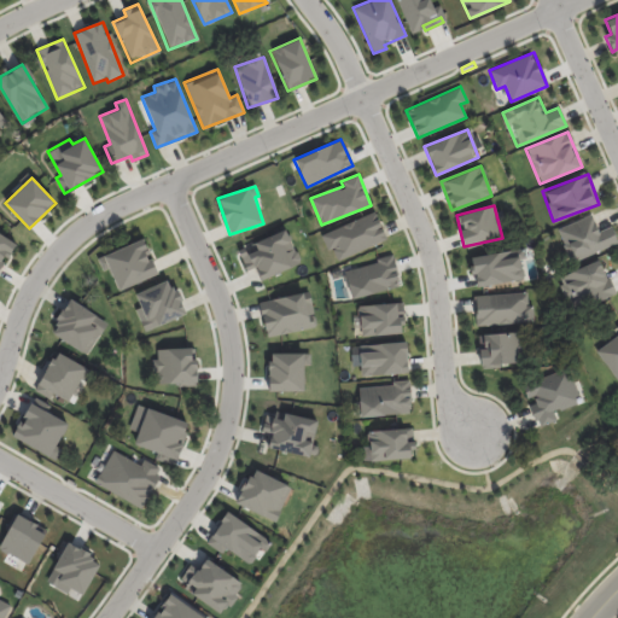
[(333,262),(386,240),(374,211),(322,233),(333,262)]
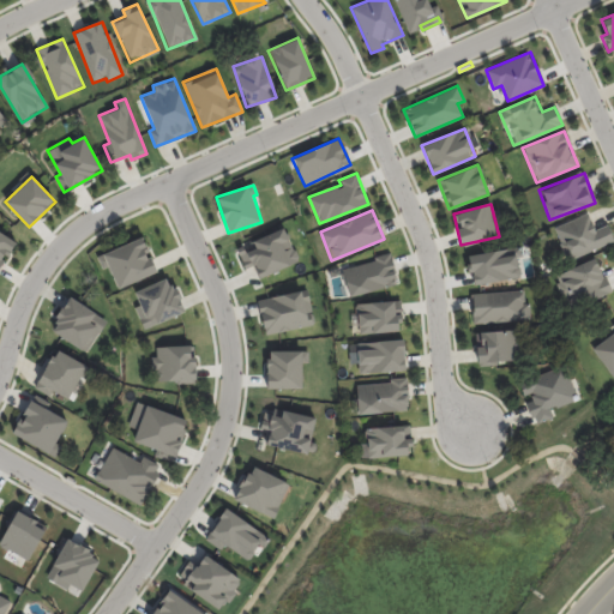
[(594,230),(588,214),(553,227),(566,260),(613,241),(608,224),(594,230)]
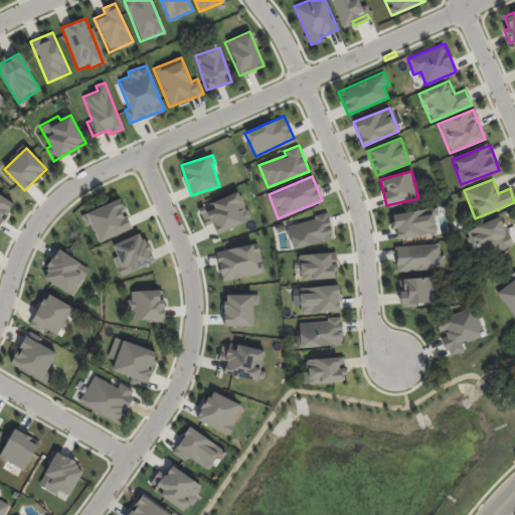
[(204,225),(211,222),(216,233),(250,219),(238,190),(197,207),(204,225)]
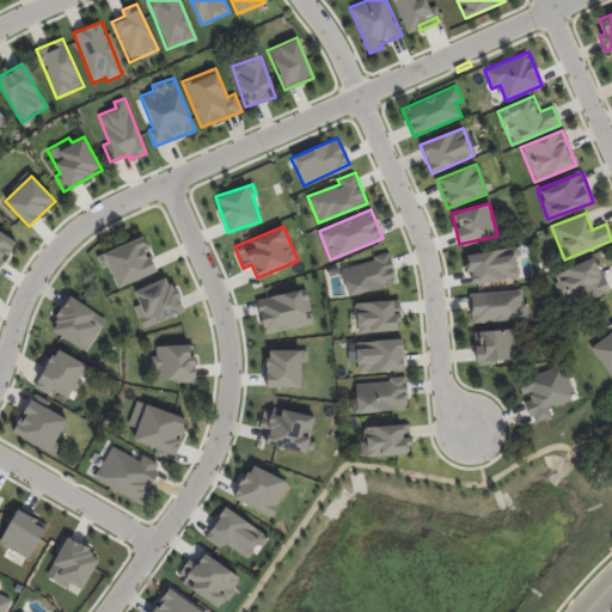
[(157,271),(141,236),(102,254),(117,288),(157,271)]
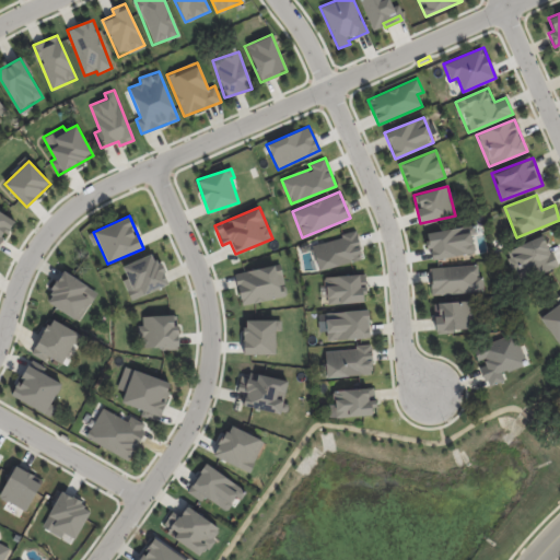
[(430,260),(474,253),(470,232),(462,233),(462,226),(426,233),(430,260)]
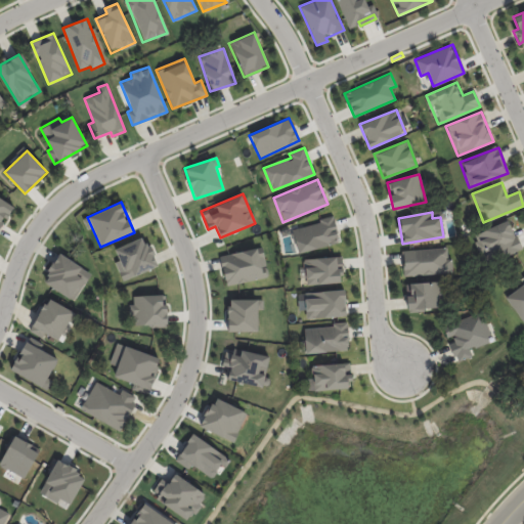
[(298,254),(339,243),(333,217),(291,228),(298,254)]
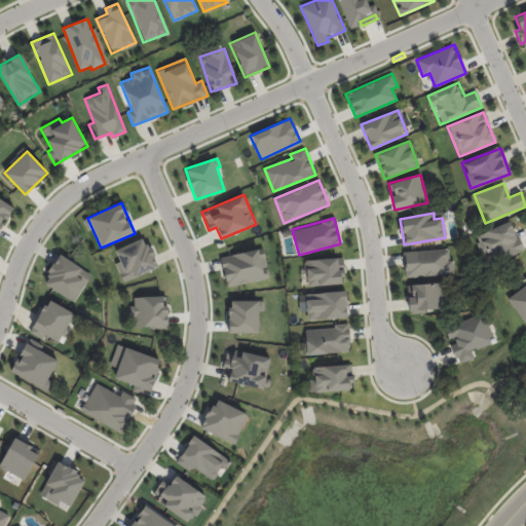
[(523,250),(510,221),(476,235),(488,264),(523,250)]
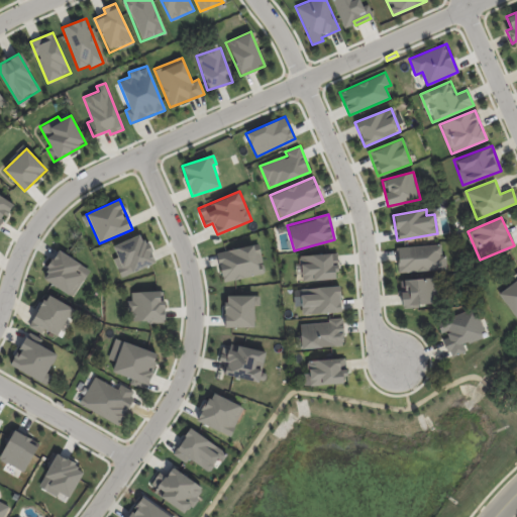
[(113,259),(120,277),(154,263),(142,233),(113,245),(117,257),(113,259)]
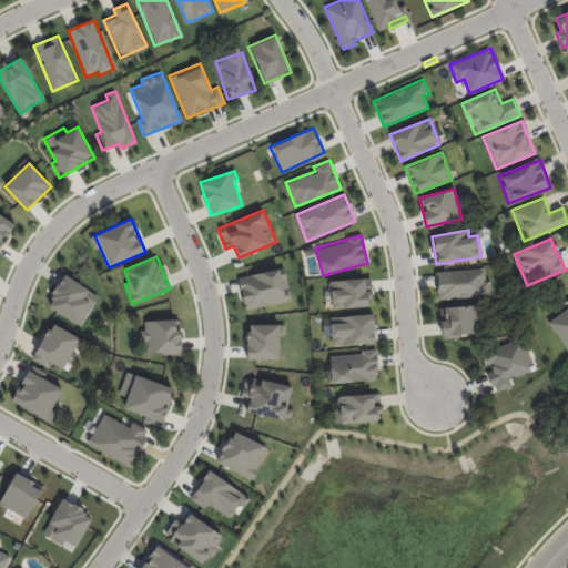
[(282,267),(237,277),(244,311),(288,301),(282,267)]
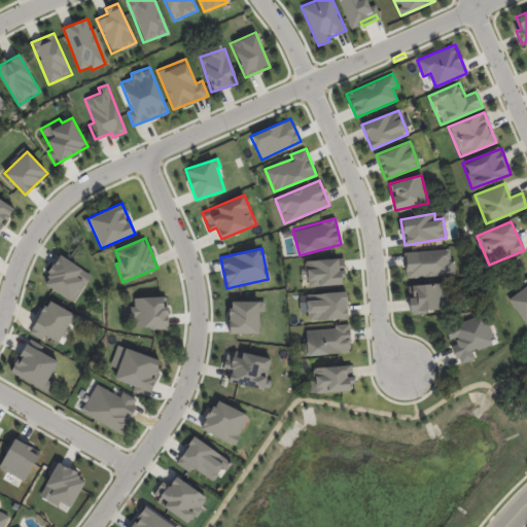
[(405,277),(455,275),(454,260),(449,260),(449,249),(403,251),(405,277)]
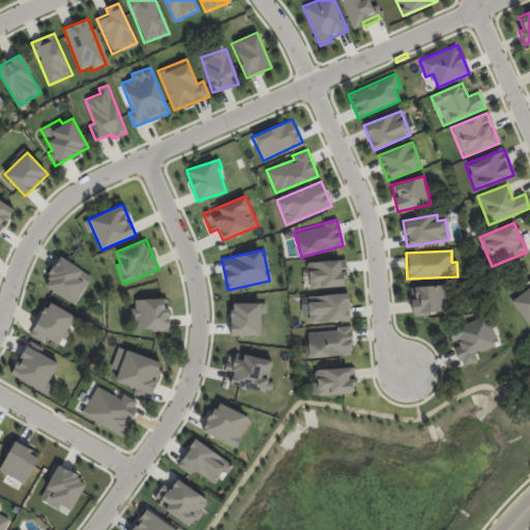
[(75,304),(92,276),(60,257),(42,285),(75,304)]
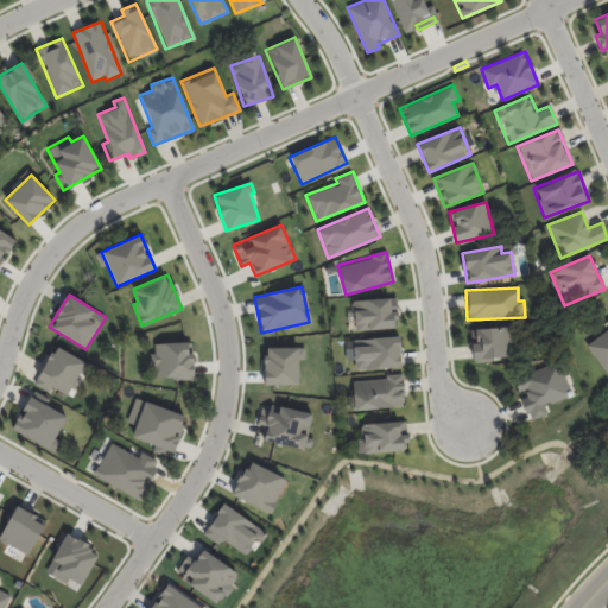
[(394,298),(353,299),(354,330),(396,329),(394,298)]
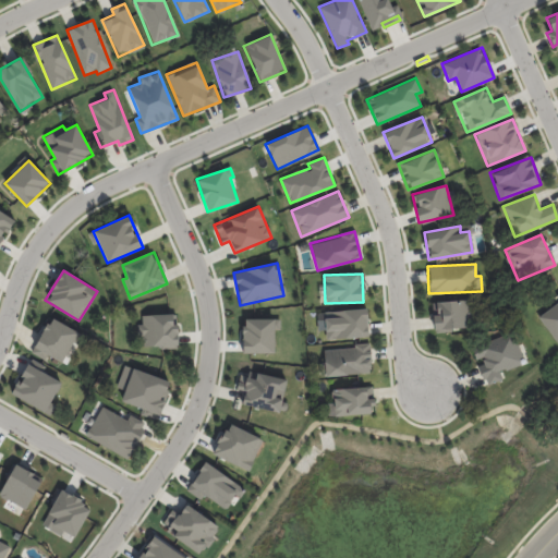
[(437,328),(436,316),(435,316),(434,303),(471,300),(473,322),(470,322),(470,328),(455,329),(455,332),(438,334),(437,328)]
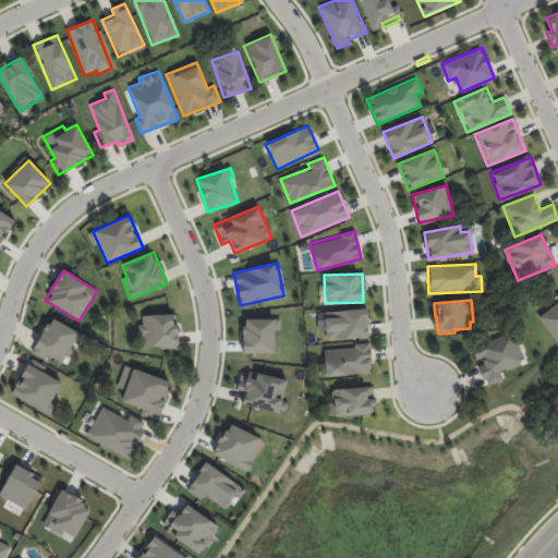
[(557,339),(540,315),(546,311),(547,313),(557,304),(557,339)]
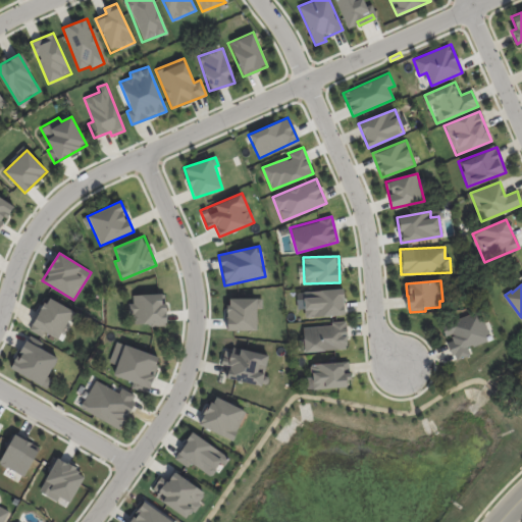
[(303,291),(304,316),(344,315),(344,290),(303,291)]
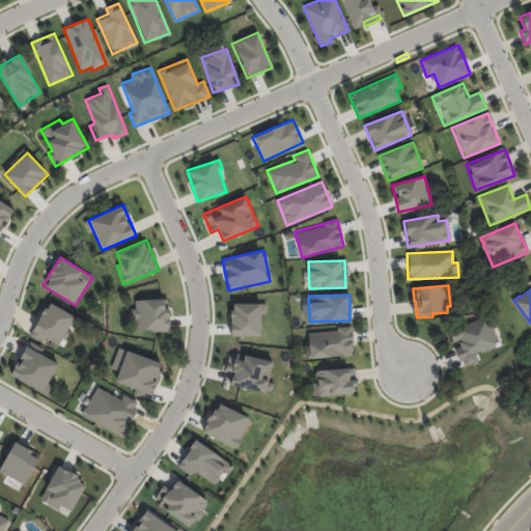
[(132,300),(133,332),(168,330),(167,299),(132,300)]
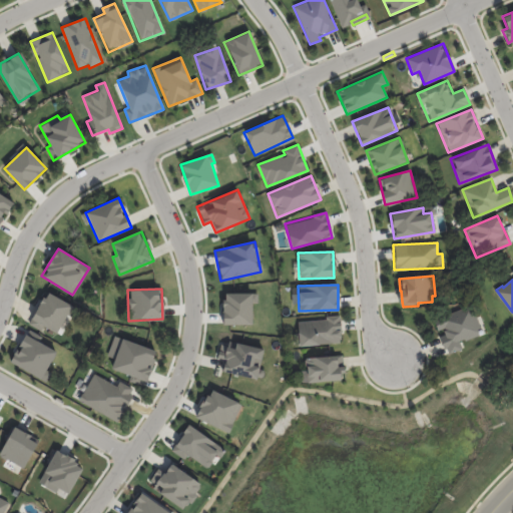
[(71,305),(45,292),(29,325),(41,331),(43,327),(57,334),(71,305)]
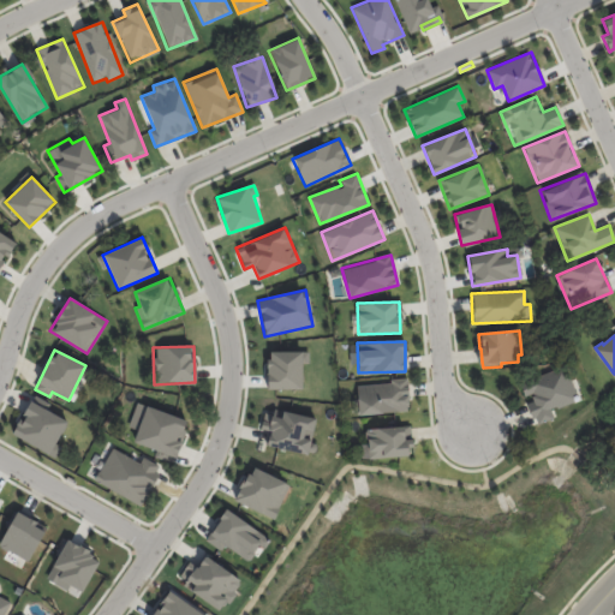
[(302,363),(308,363),(309,352),(267,352),(267,389),(302,389),(302,363)]
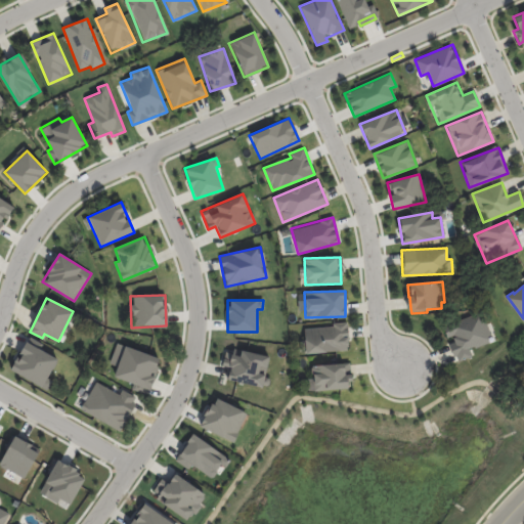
[(489,323),(493,335),(489,337),(492,343),(477,348),(477,347),(471,349),(474,356),(461,361),(459,356),(455,357),(452,348),(459,345),(455,338),(449,340),(448,339),(449,338),(445,328),(484,312),(489,323)]
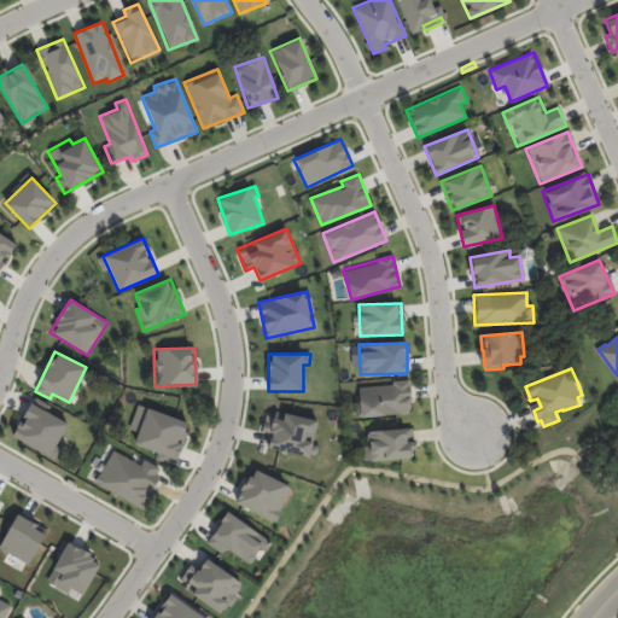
[(361,418),(412,412),(408,382),(357,388),(361,418)]
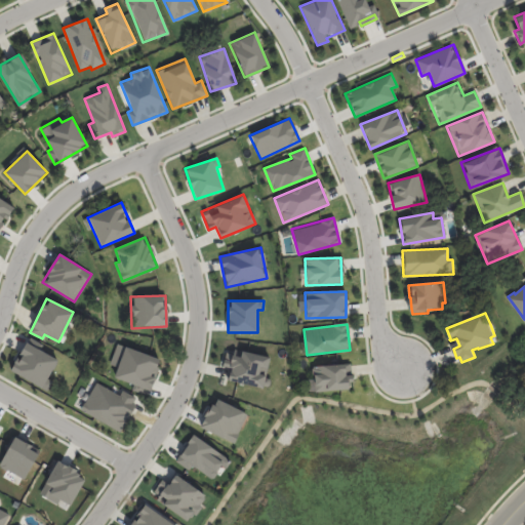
[(47,378),(57,359),(26,342),(10,371),(47,391),(52,381),(47,378)]
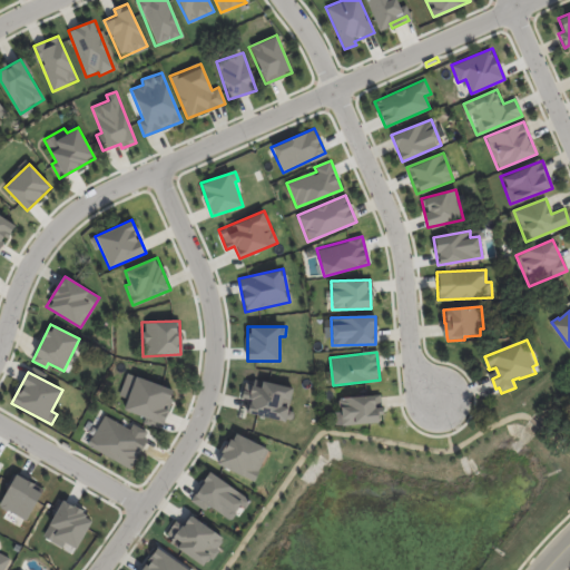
[(175,390),(126,373),(119,395),(127,399),(123,410),(164,423),(175,390)]
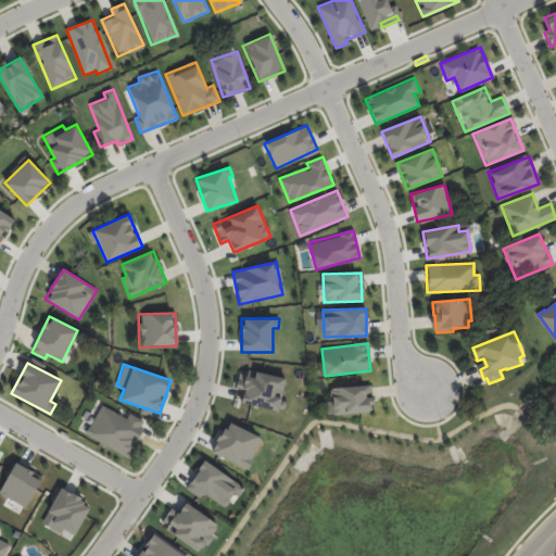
[(236,388),(241,389),(239,404),(279,409),(283,377),(238,370),(236,388)]
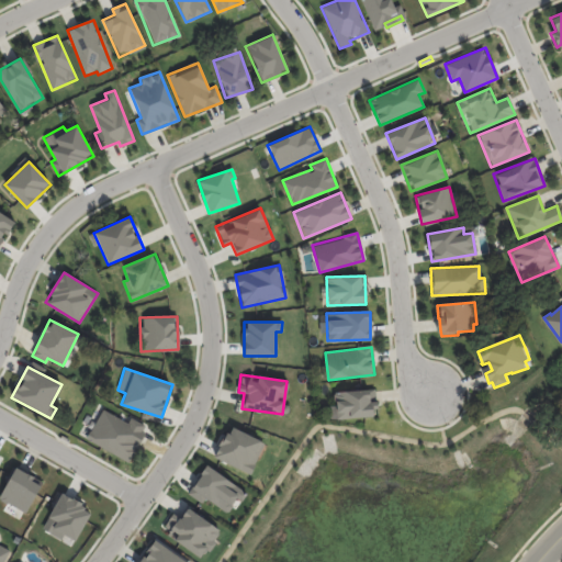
[(333,393),(334,405),(328,406),(329,420),(377,416),(373,389),(333,393)]
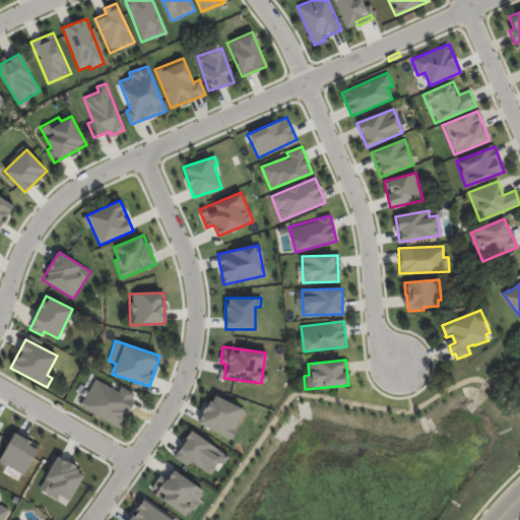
[(121,427),(136,393),(119,386),(118,390),(92,379),(80,408),(121,427)]
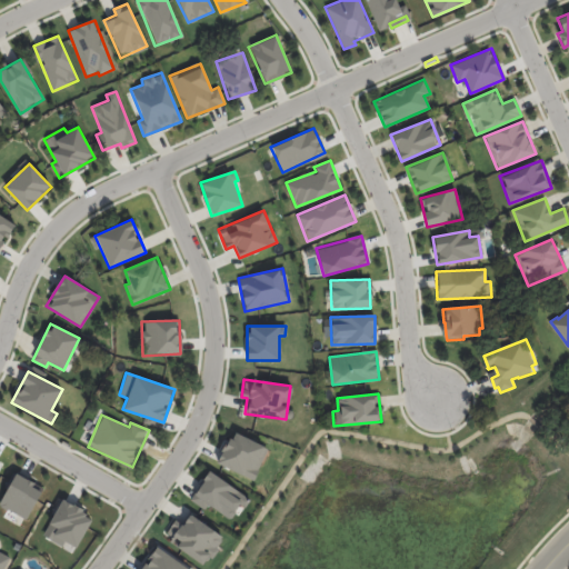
[(215,462),(252,480),(268,449),(235,432),(230,441),(226,439),(215,462)]
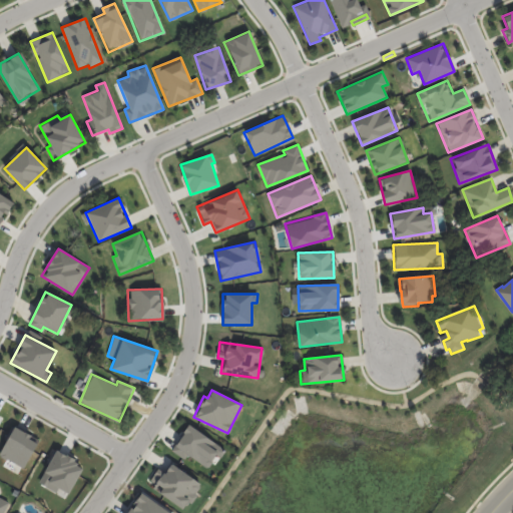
[(171,451),(184,459),(186,456),(209,469),(222,447),(186,425),(171,451)]
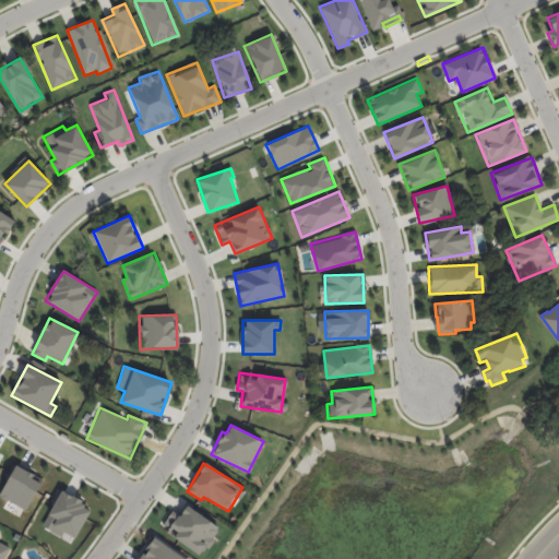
[(43,478),(14,464),(0,491),(0,497),(26,511),(43,478)]
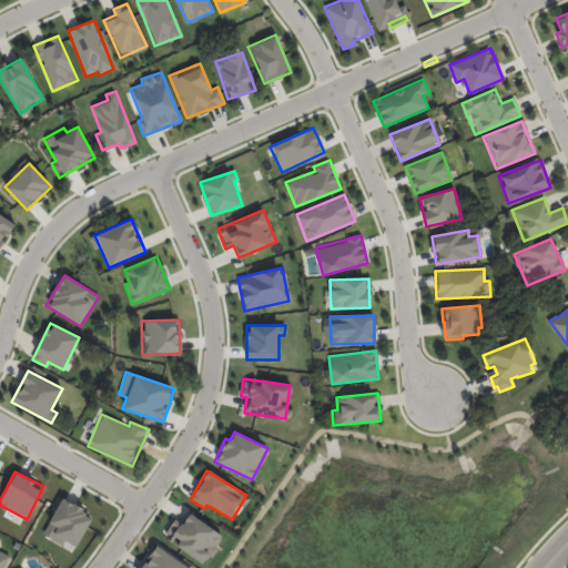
[(75,547),(91,518),(83,514),(84,510),(62,497),(41,535),(61,546),(64,540),(75,547)]
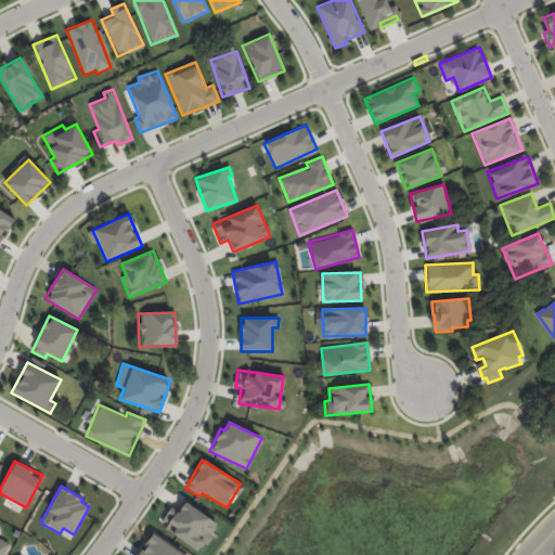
[(165,529),(198,552),(218,524),(184,501),(177,512),(169,506),(160,519),(167,524),(165,529)]
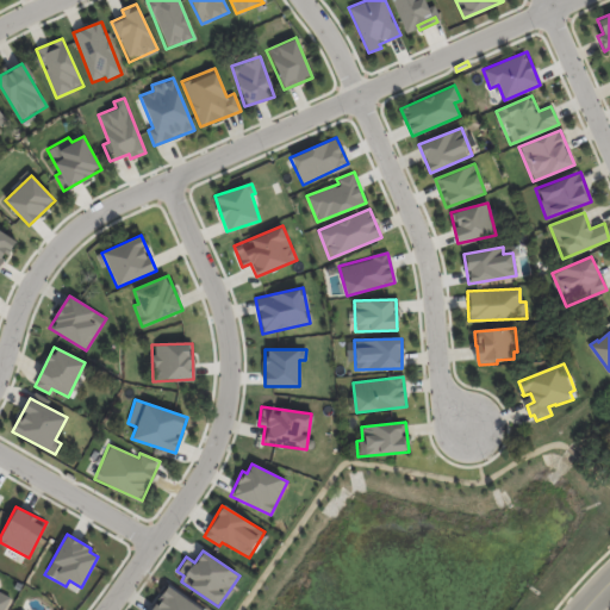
[(150,609),(201,609),(169,585),(150,609)]
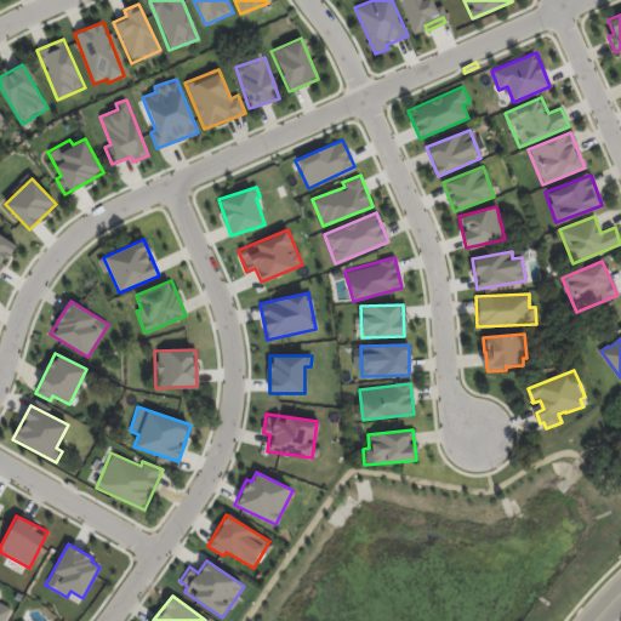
[(0,620),(0,603),(13,610),(11,615),(11,614),(6,620),(0,620)]
